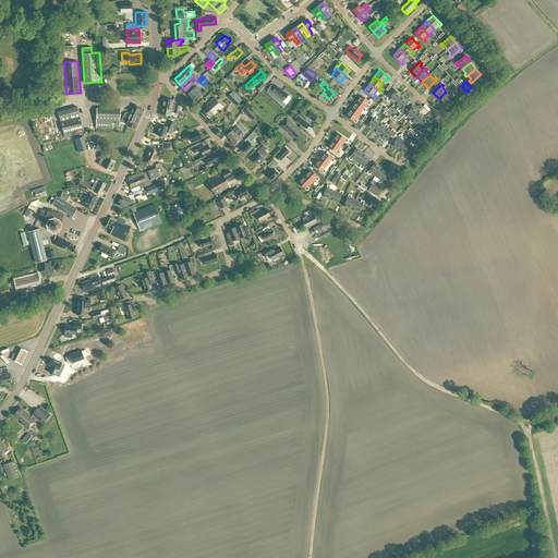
[(196,85),(195,87),(189,93),(195,100),(204,93),(196,85)]
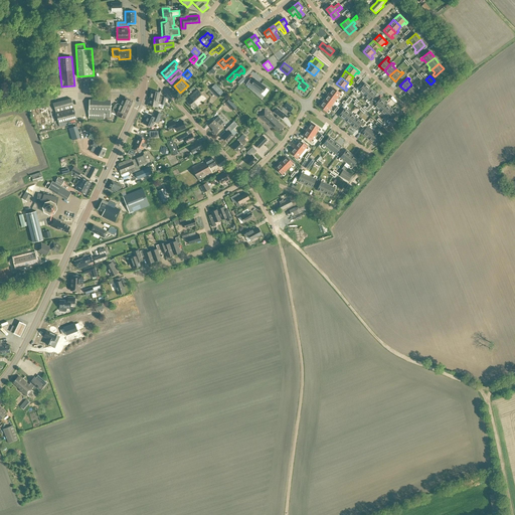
[(246,83),(261,95),(263,92),(267,88),(254,79),(253,80),(250,78),(246,83)]
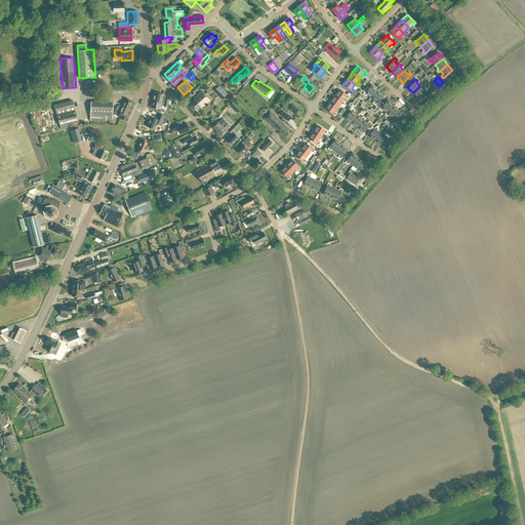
[(228,93),(226,91),(218,85),(213,91),(223,99),(228,93)]
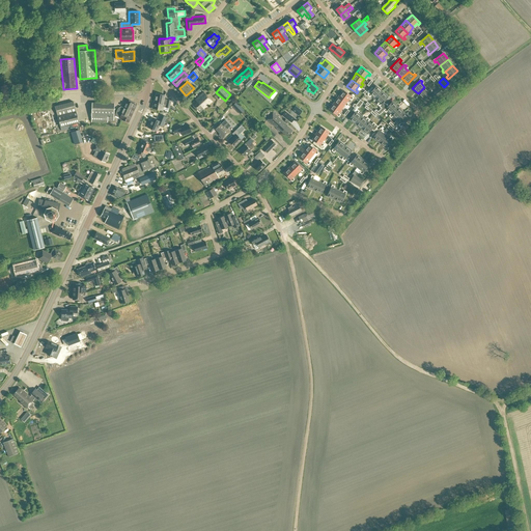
[(375,99),(382,91),(376,86),(368,94),(369,96),(371,95),(375,99)]
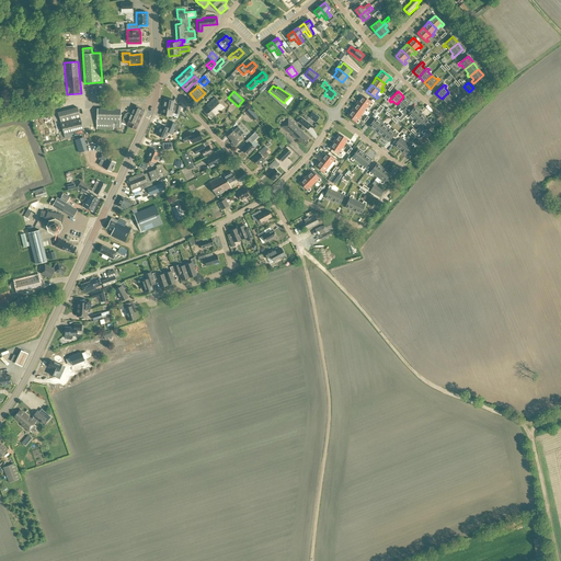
[(448,92),(442,99),(447,105),(456,95),(454,94),(453,95),(448,92)]
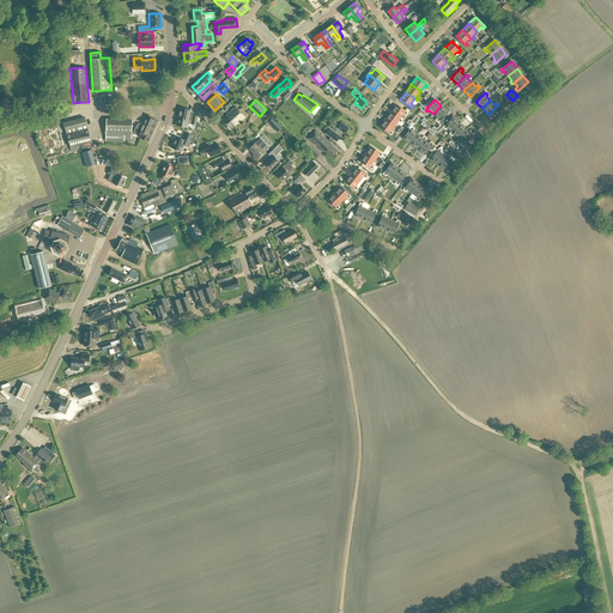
[(508,102),(498,109),(502,114),(511,107),(508,102)]
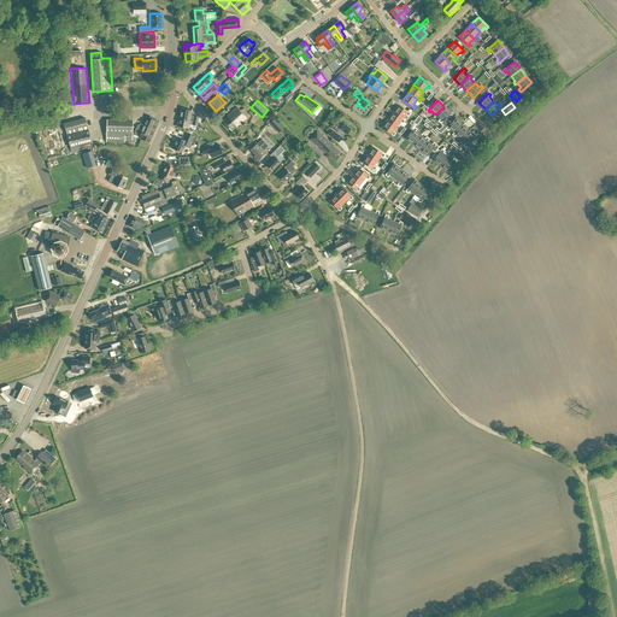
[(393,112),(403,119),(406,115),(409,116),(410,113),(399,105),(393,112)]
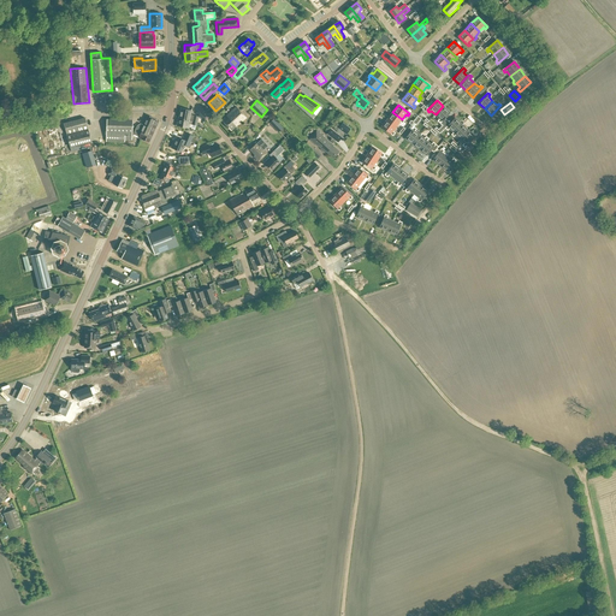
[(443,106),(436,114),(439,119),(438,120),(440,123),(450,113),(443,106)]
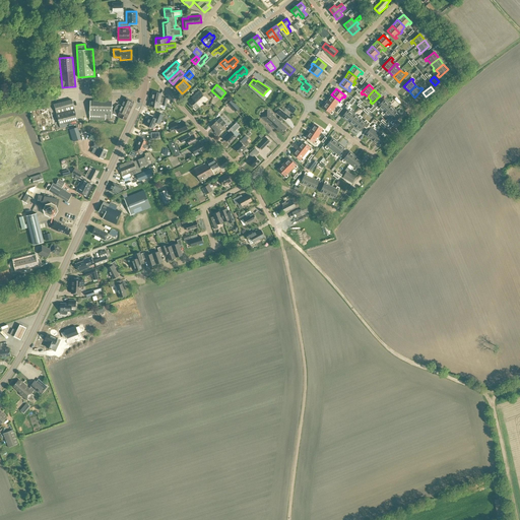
[(200,90),(193,96),(187,101),(195,110),(208,99),(200,90)]
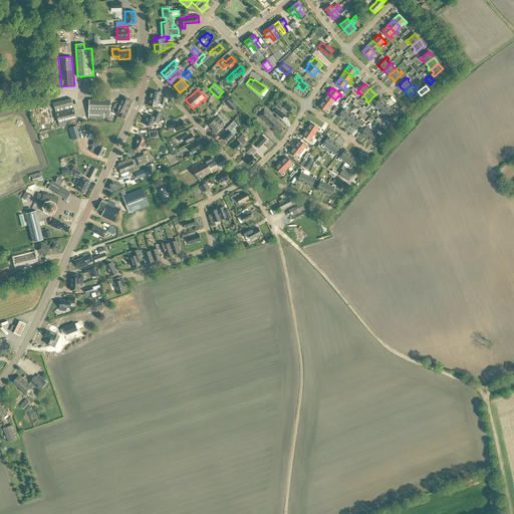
[(158,100),(165,102),(166,97),(159,95),(160,92),(151,90),(149,98),(158,100)]
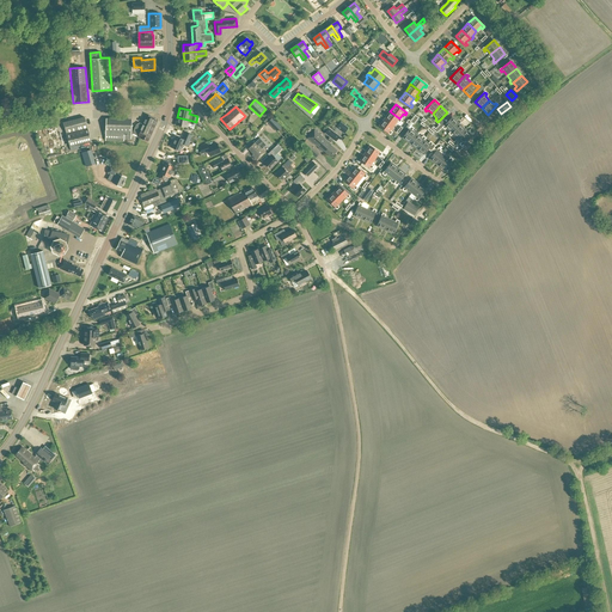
[(385,118),(393,126),(397,121),(399,122),(402,120),(399,118),(390,111),(385,118)]
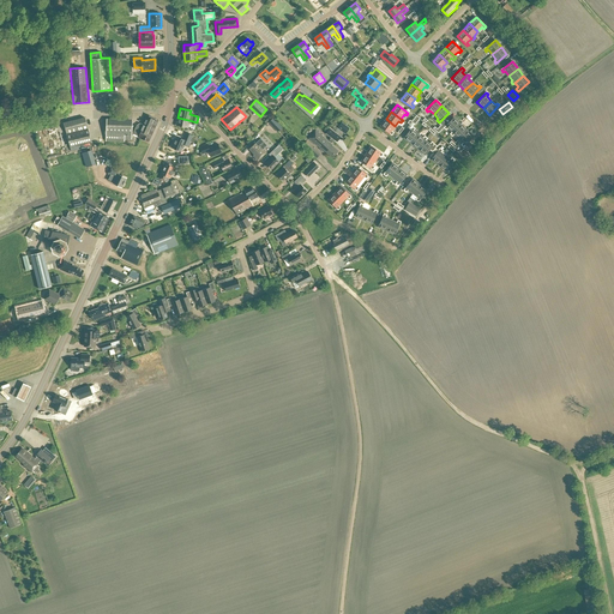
[(138,137),(149,142),(158,120),(148,115),(143,125),(140,124),(138,126),(137,126),(133,133),(138,137)]
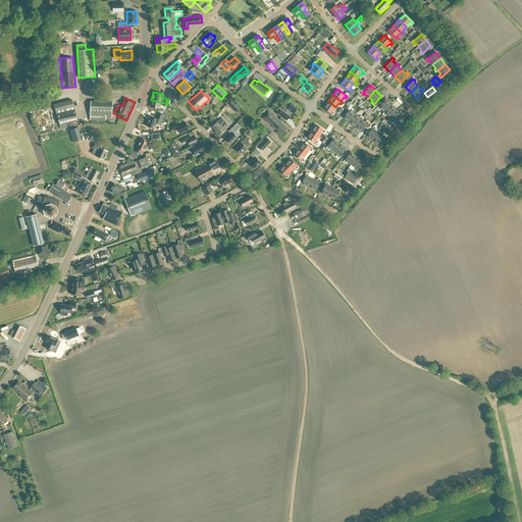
[(66,123),(77,120),(72,99),(54,104),(60,127),(67,125),(66,123)]
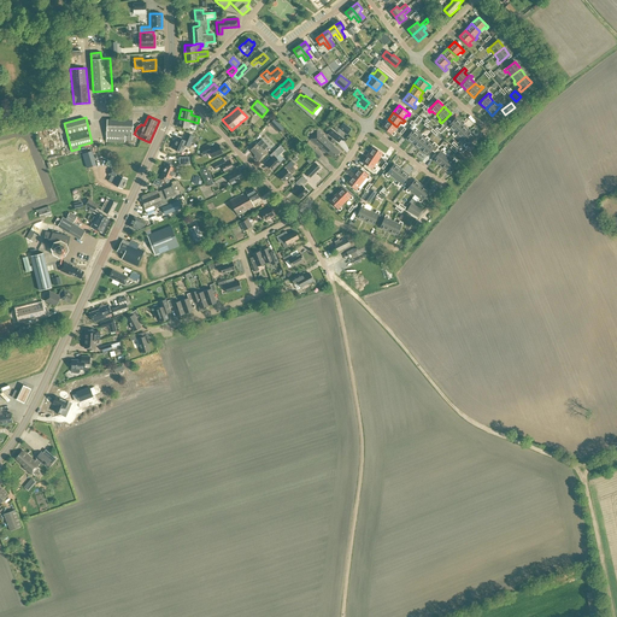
[(197,125),(198,123),(189,121),(178,118),(177,125),(189,129),(191,124),(197,125)]
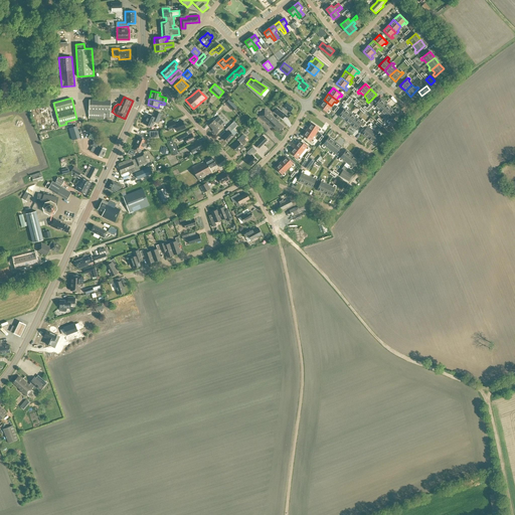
[(229,99),(225,103),(232,111),(237,107),(229,99)]
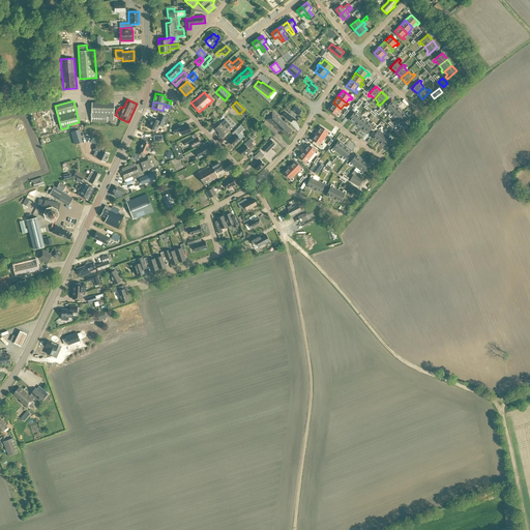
[(390,114),(396,107),(391,101),(383,110),(385,112),(386,111),(390,114)]
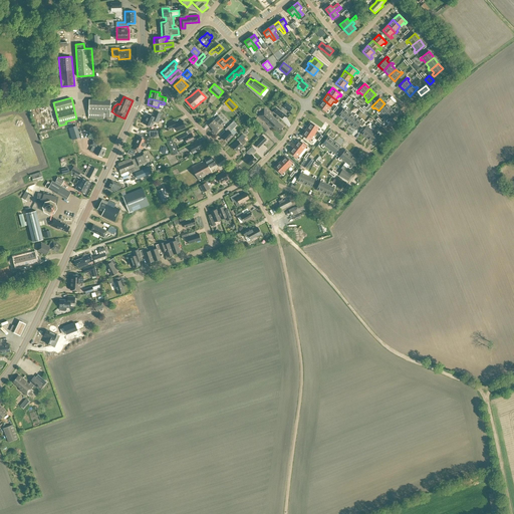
[(109,117),(110,103),(110,100),(88,99),(87,118),(103,118),(103,116),(109,117)]
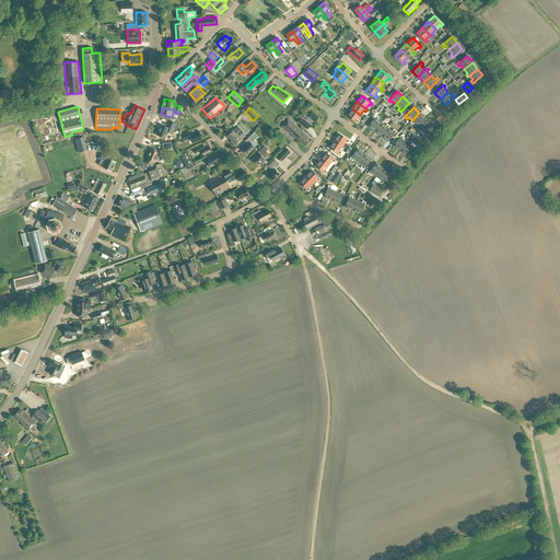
[(357,119),(360,115),(352,108),(347,116),(357,124),(359,120),(357,119)]
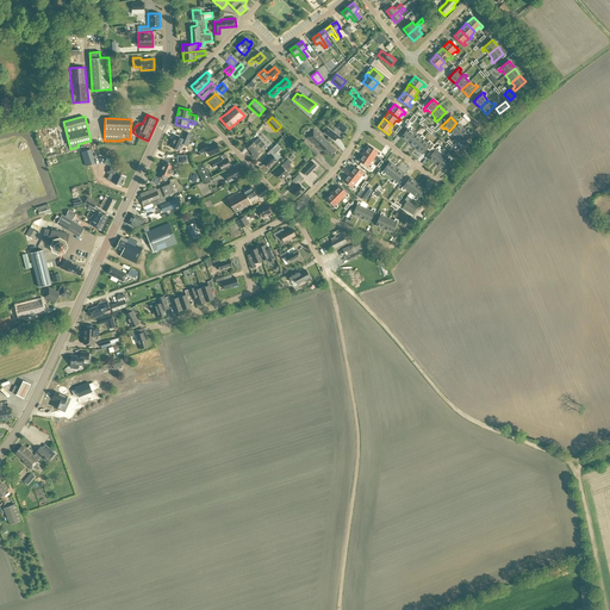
[(337,132),(340,130),(343,132),(347,128),(338,122),(336,125),(334,123),(330,128),(337,132)]
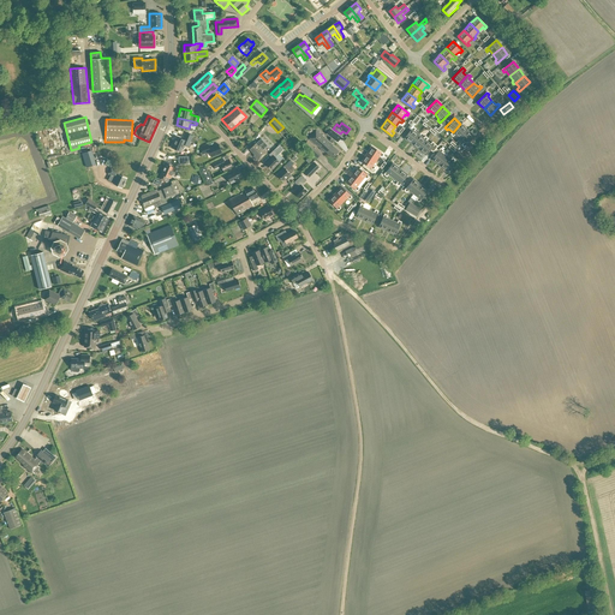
[(459,138),(467,131),(460,124),(453,132),(451,135),(453,136),(455,135),(459,138)]
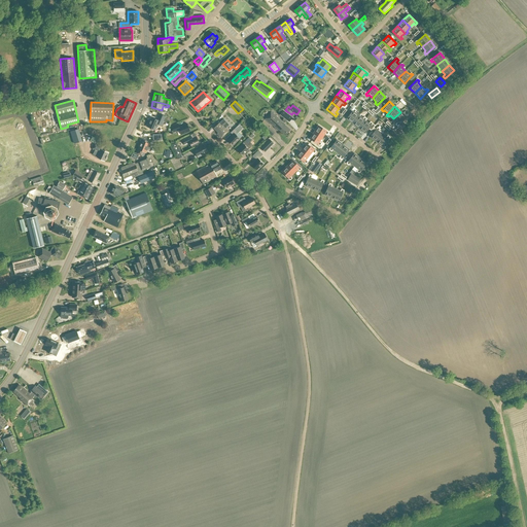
[(354,109),(347,118),(353,124),(358,115),(354,112),(356,110),(354,109)]
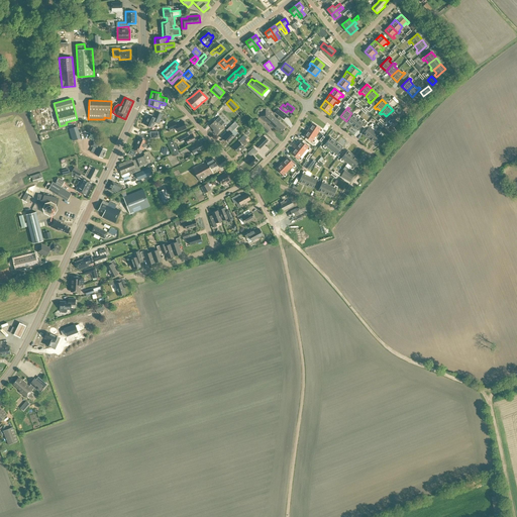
[(284,119),(287,115),(278,108),(275,112),(284,119)]
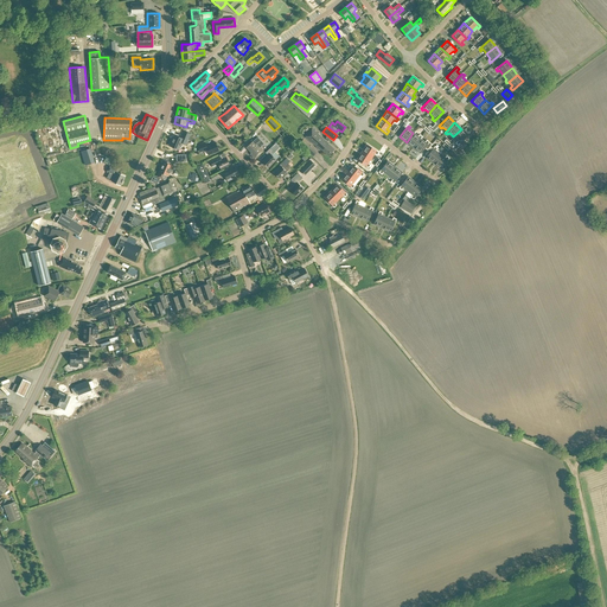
[(328,144),(324,139),(313,129),(305,138),(312,144),(313,144),(317,146),(315,147),(320,151),(321,149),(328,155),(334,149),(328,144)]
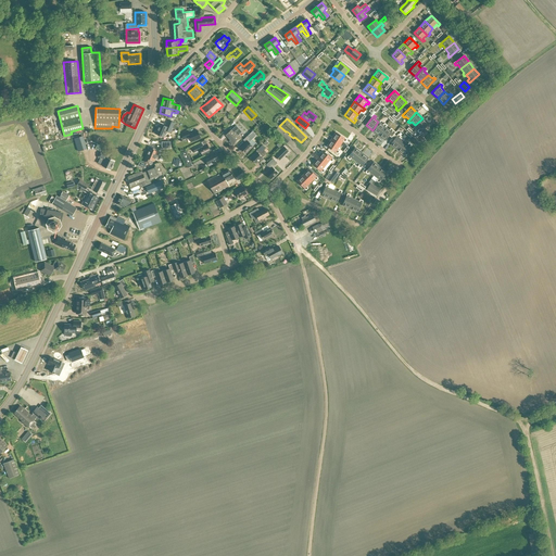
[(422,118),(415,125),(419,129),(417,131),(419,133),(428,124),(422,118)]
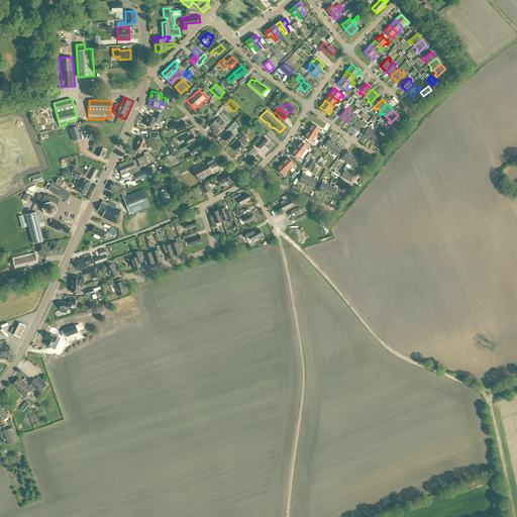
[(355,116),(351,113),(346,121),(352,125),(358,118),(359,116),(357,115),(355,116)]
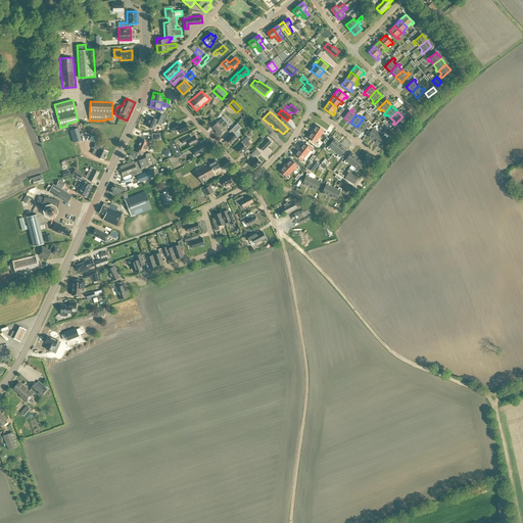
[(162,121),(163,119),(157,116),(156,120),(150,116),(148,123),(147,123),(146,126),(153,129),(156,124),(160,125),(162,121)]
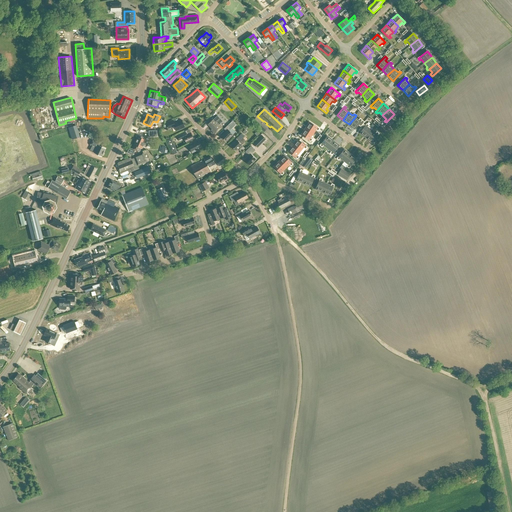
[(214,118),(208,124),(212,129),(211,130),(215,134),(222,127),(220,124),(223,121),(217,115),(214,118)]
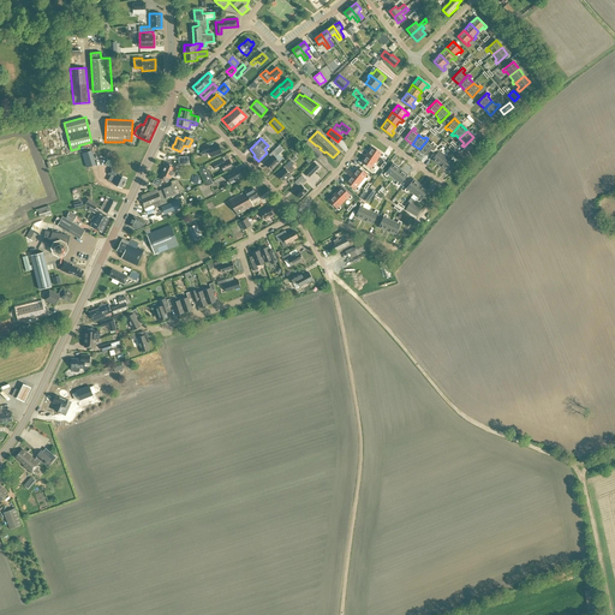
[(427,141),(419,149),(427,155),(430,149),(435,144),(433,142),(430,144),(427,141)]
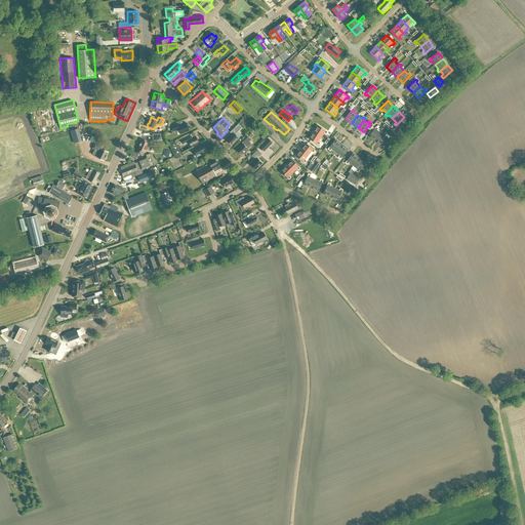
[(263,121),(259,123),(271,134),(273,132),(263,121)]
